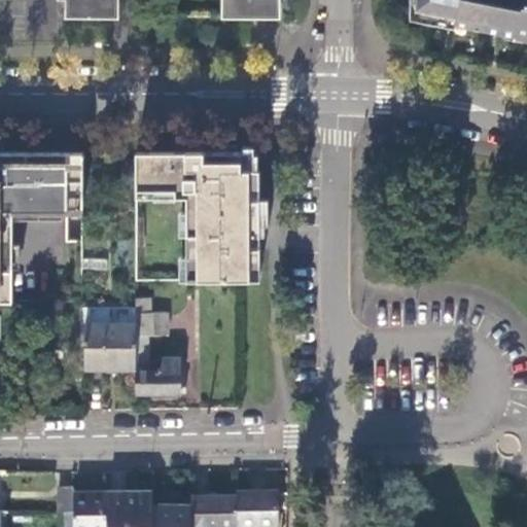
[(64,0),(64,16),(64,18),(111,19),(117,19),(117,0),(64,0)]
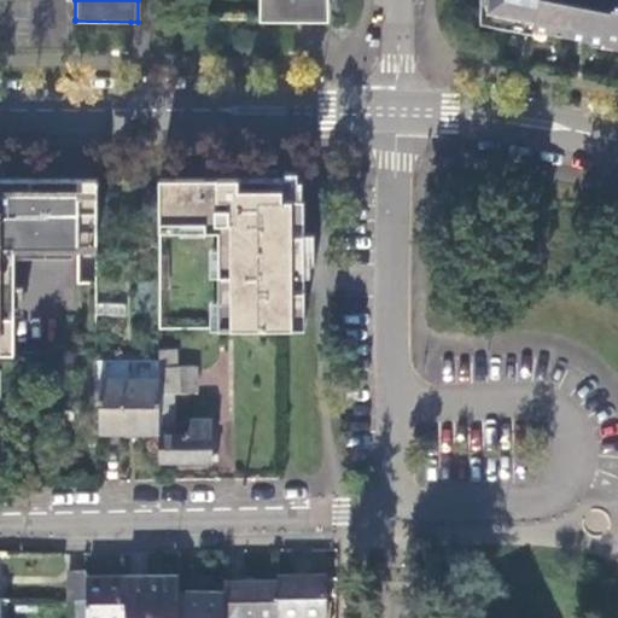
[(268,0),(269,23),(330,23),(328,0),(268,0)]
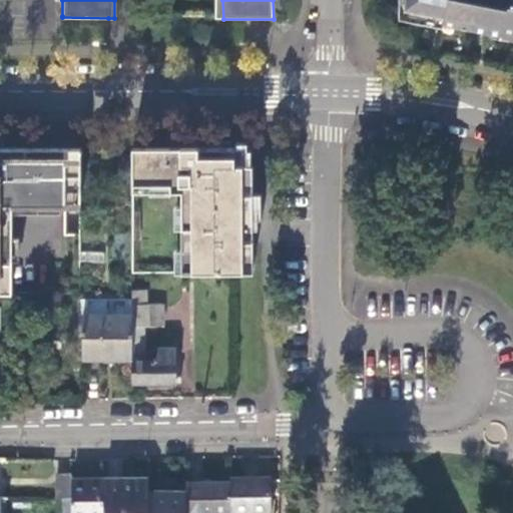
[(512,0),(398,0),(399,18),(444,28),(446,19),(512,32),(512,0)]
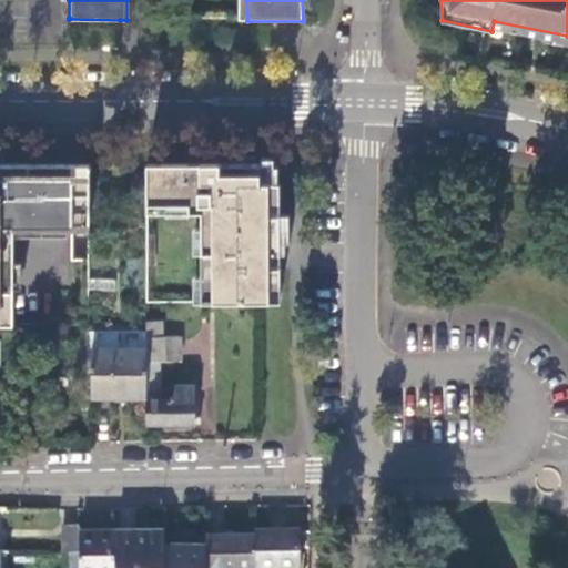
[(260,162),(146,162),(146,204),(171,204),(171,211),(201,211),(201,302),(280,302),(279,183),(260,183),(260,162)]
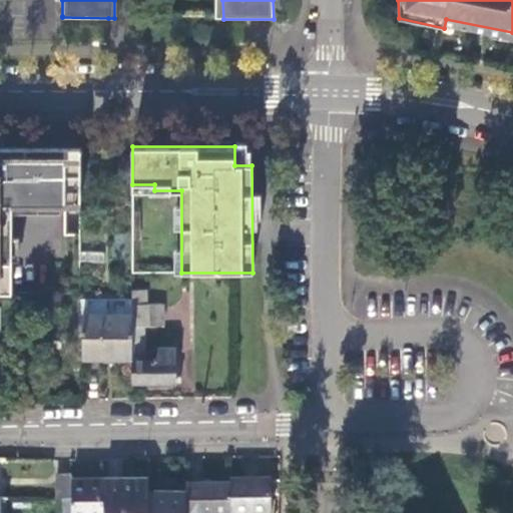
[(0,292),(11,292),(11,205),(80,205),(80,164),(80,149),(80,148),(0,148),(0,292)]
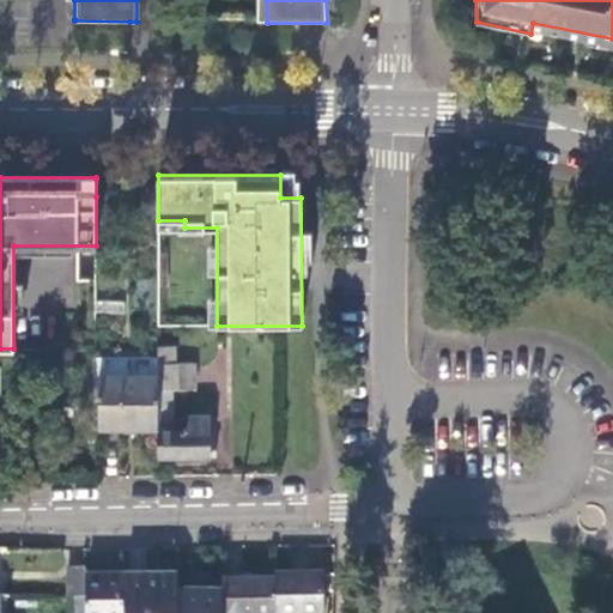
[(96,178),(96,196),(134,198),(135,182),(96,178)]
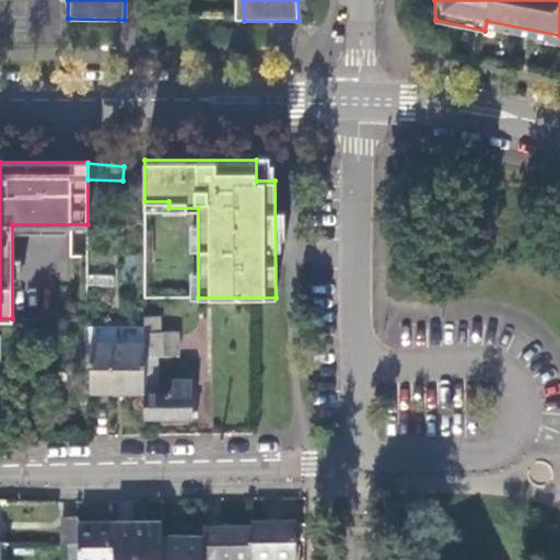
[(143,393),(143,418),(190,417),(190,416),(198,417),(198,410),(189,410),(189,378),(172,378),(173,393),(156,393),(158,357),(175,356),(175,331),(158,331),(158,316),(143,316),(143,326),(143,343),(143,393)]
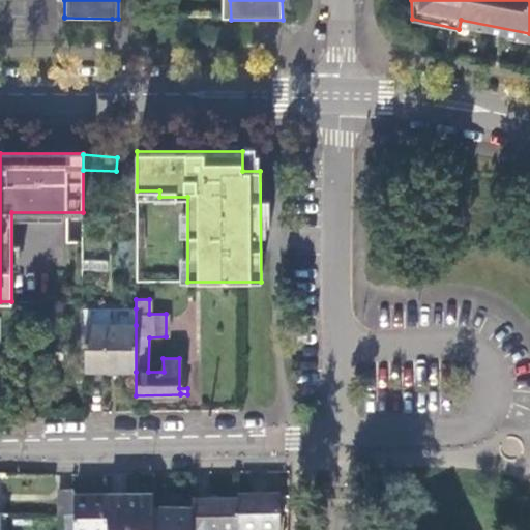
[(83,326),(136,325),(136,308),(83,310),(83,326)]
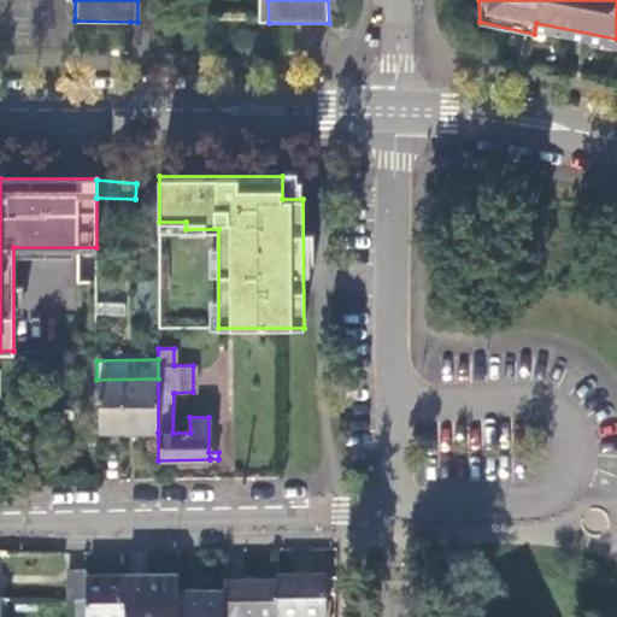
[(97,380),(98,433),(158,433),(158,378),(97,380)]
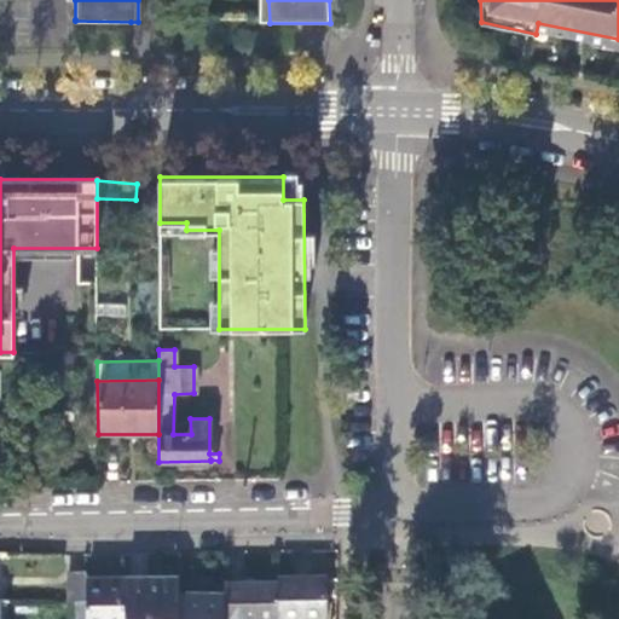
[(87,583),(87,574),(73,573),(74,603),(87,603),(87,583)]
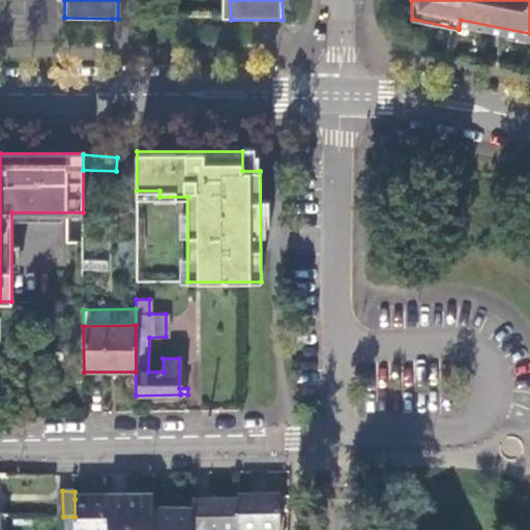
[(238,529),(280,529),(280,497),(239,497),(239,502),(238,529)]
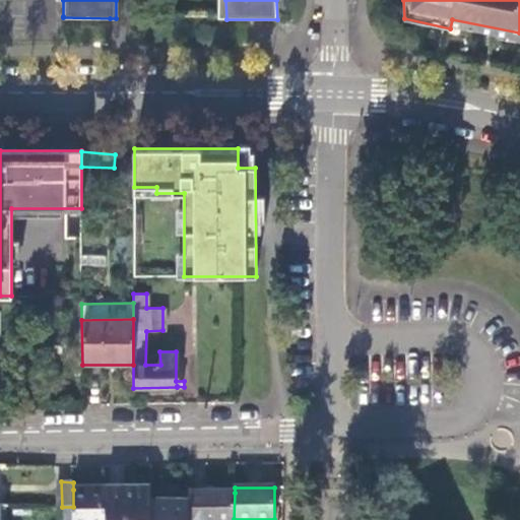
[(106,519),(106,489),(73,490),(73,507),(73,519),(106,519)]
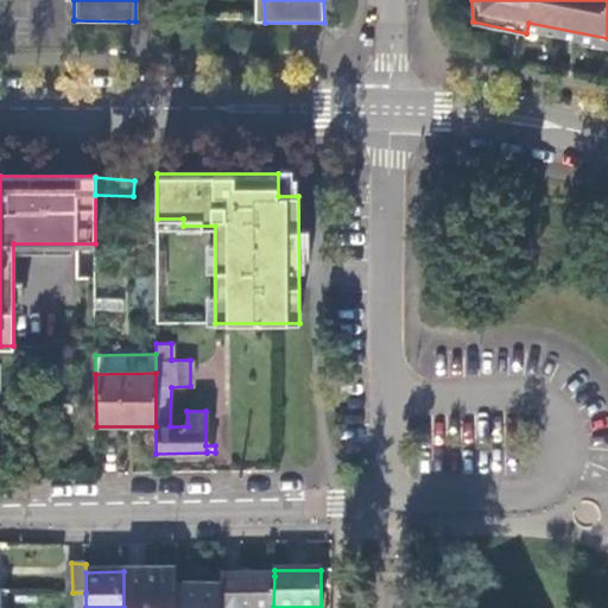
[(124,607),(177,607),(177,588),(177,571),(124,571),(124,607)]
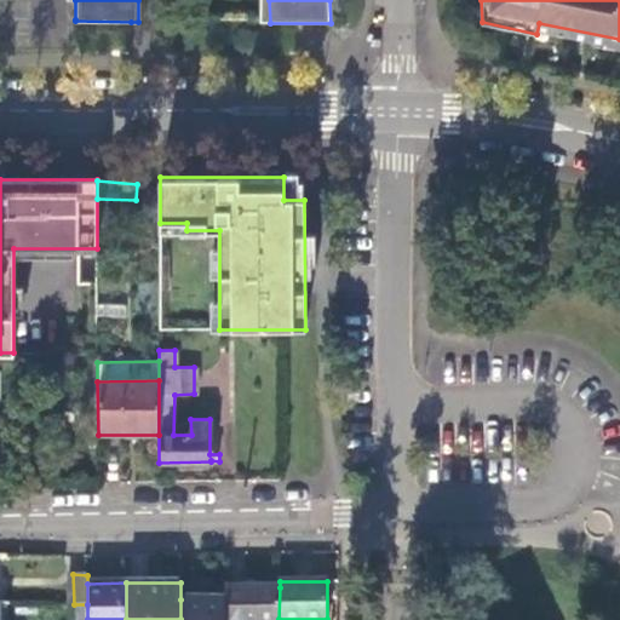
[(279,619),(280,587),(227,587),(227,601),(225,619),(279,619)]
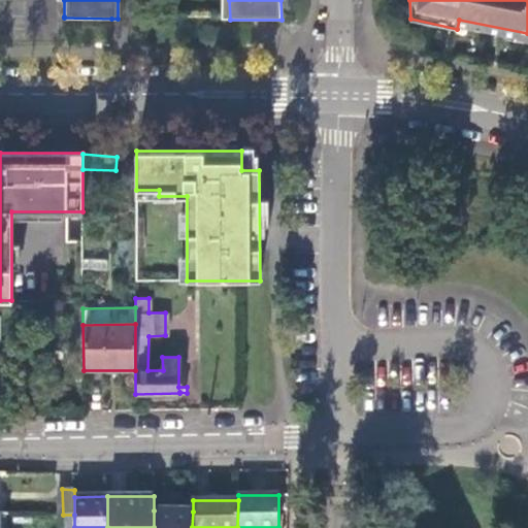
[(192,527),(193,512),(154,510),(154,527),(192,527)]
